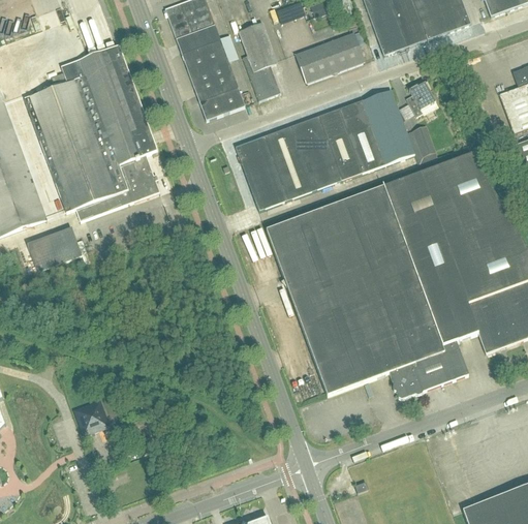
[(231,71),(206,0),(185,0),(165,7),(164,8),(192,86),(231,71)]
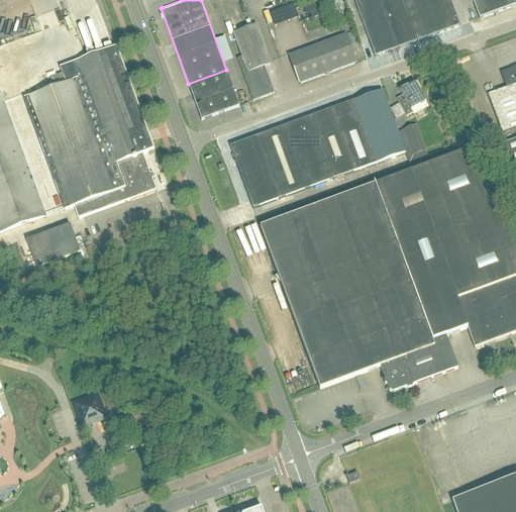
[(318,0),(306,3),(309,14),(321,11),(318,0)]
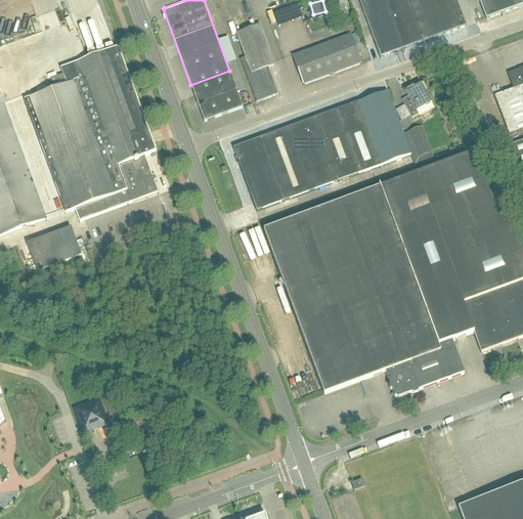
[(359,0),(380,54),(465,23),(456,0),(359,0)]
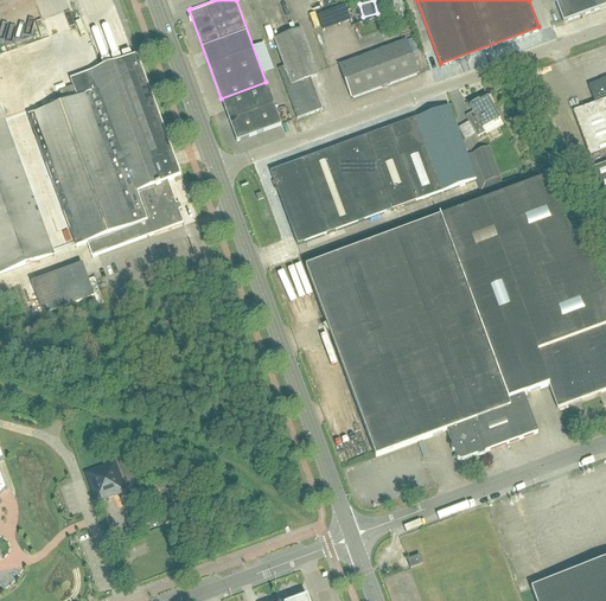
[(555,0),(562,18),(605,1),(605,0),(555,0)]
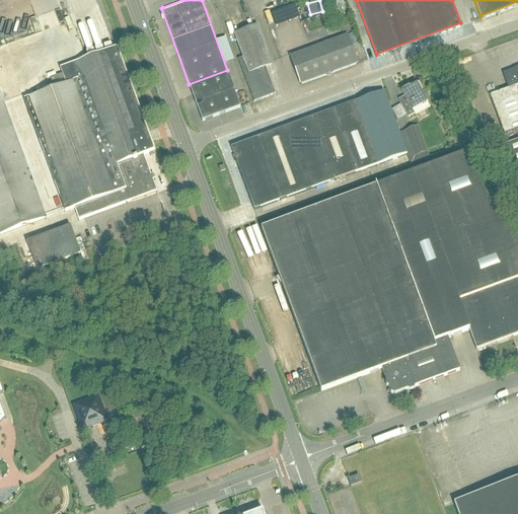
[(276,21),(299,12),(296,4),(273,13),(276,21)]
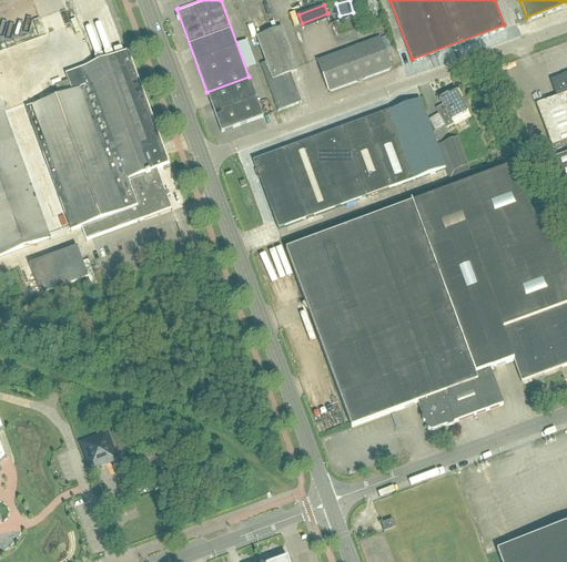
[(37,21),(41,36),(49,33),(44,19),(37,21)]
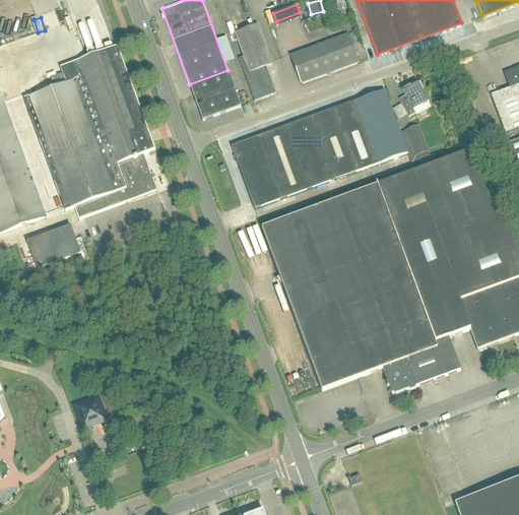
[(257,22),(234,31),(242,54),(238,56),(253,99),(275,90),(265,64),(272,61),(257,22)]
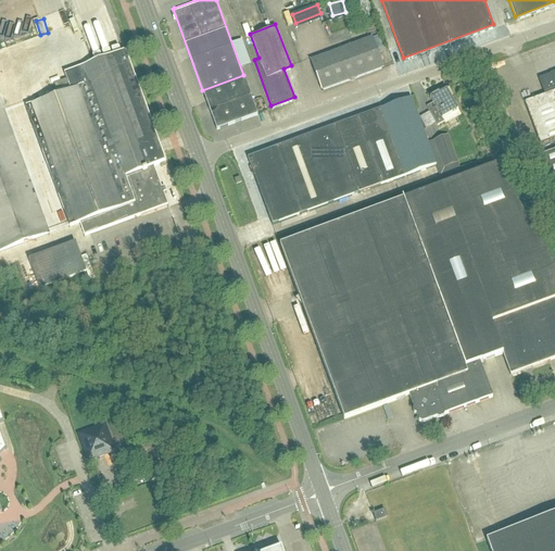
[(382,64),(371,34),(310,57),(320,87),(382,64)]
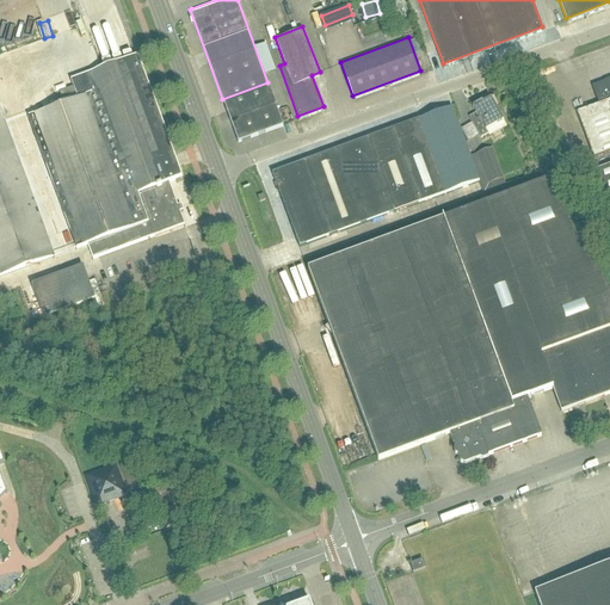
[(167,135),(136,53),(71,76),(76,94),(28,113),(75,245),(86,241),(92,255),(135,238),(183,221),(167,178),(180,173),(166,136),(167,135)]
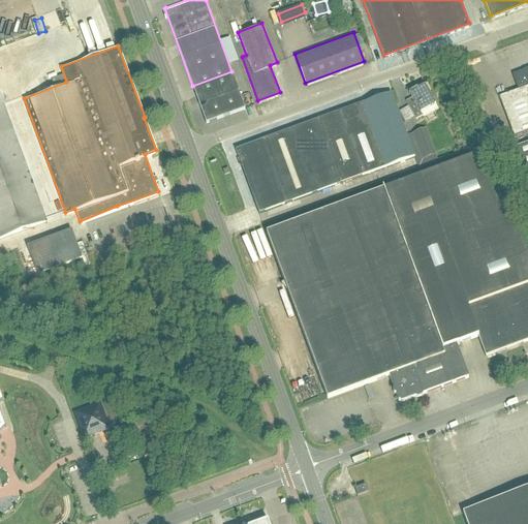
[(527,64),(511,71),(518,87),(498,94),(513,133),(527,127),(527,64)]
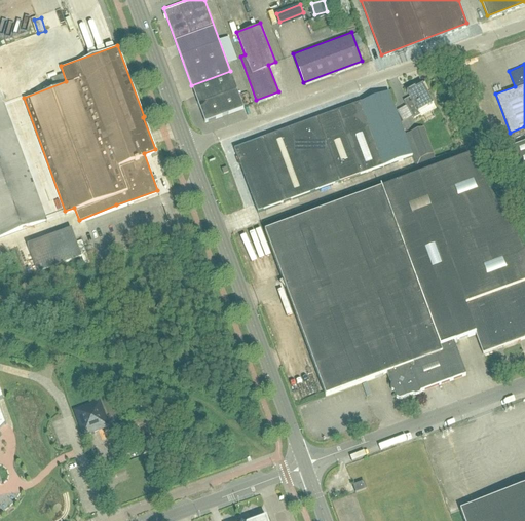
[(230,71),(191,85),(197,101),(236,86),(230,71)]
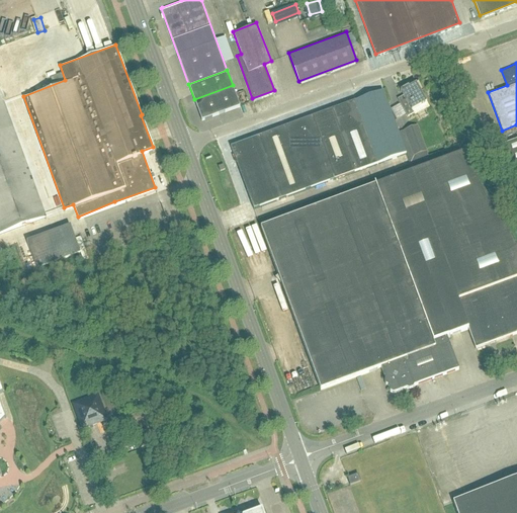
[(469,75),(462,78),(464,84),(471,81),(469,75)]
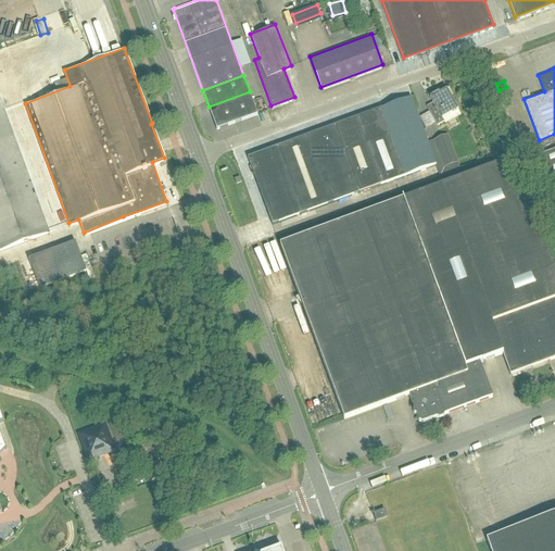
[(437,122),(443,119),(444,121),(459,112),(445,86),(438,90),(438,89),(429,94),(436,104),(429,108),(427,103),(426,103),(437,122)]
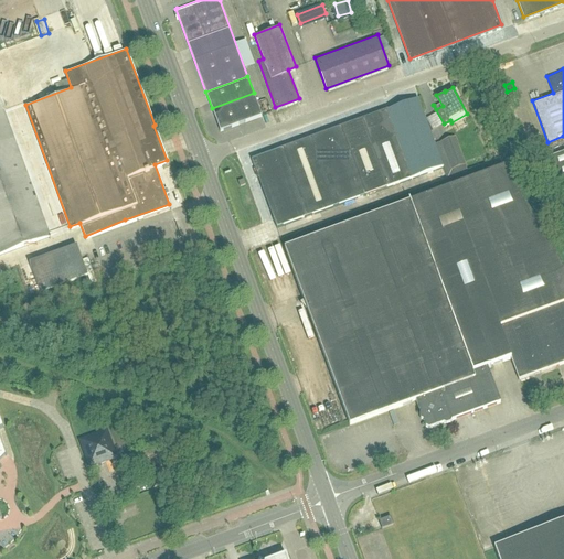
[(254,93),(212,108),(220,128),(261,113),(254,93)]
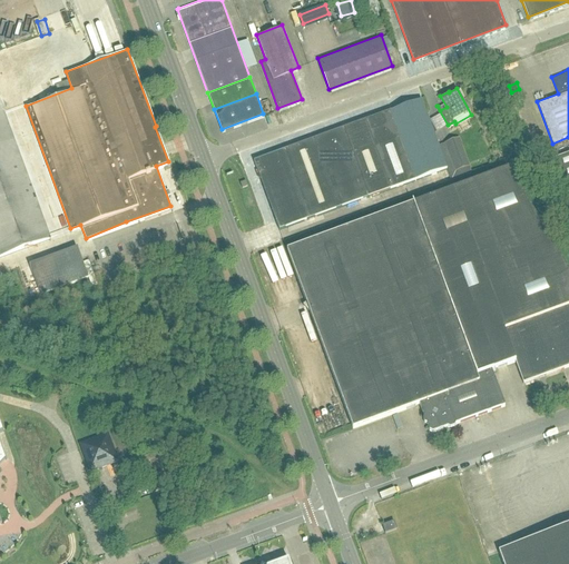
[(390,107),(353,120),(379,189),(445,166),(421,97),(391,108),(390,107)]
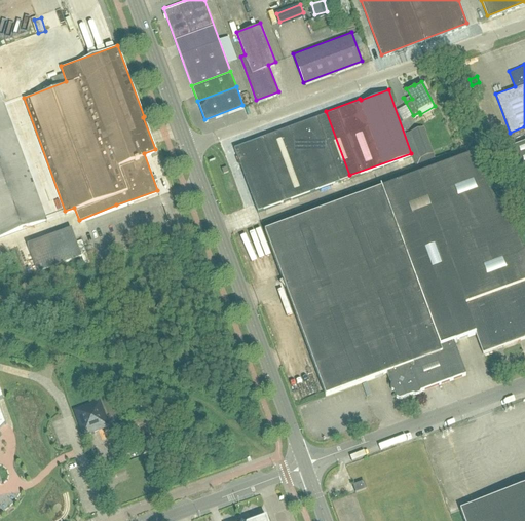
[(12,126),(0,92),(0,234),(45,218),(12,126)]
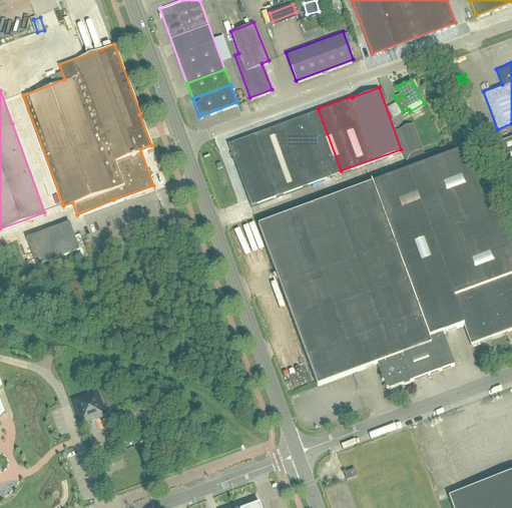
[(227,142),(247,195),(249,199),(250,203),(249,203),(250,204),(261,199),(332,174),(341,170),(318,108),(227,141),(227,142)]
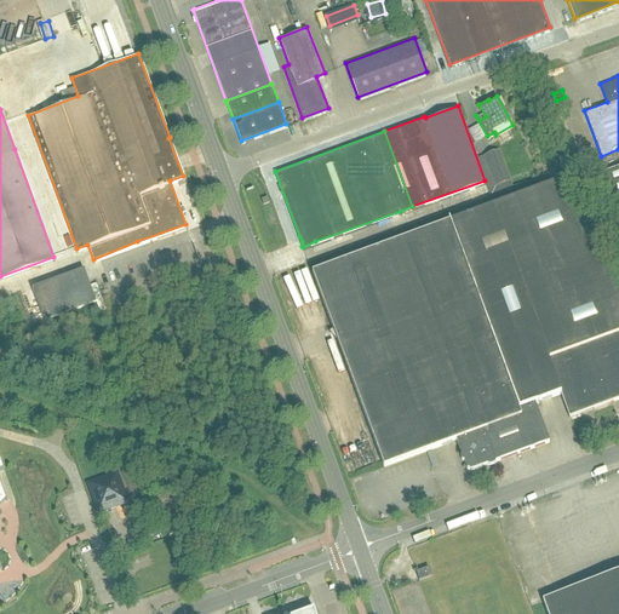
[(498,147),(483,151),(492,177),(508,172),(498,147)]
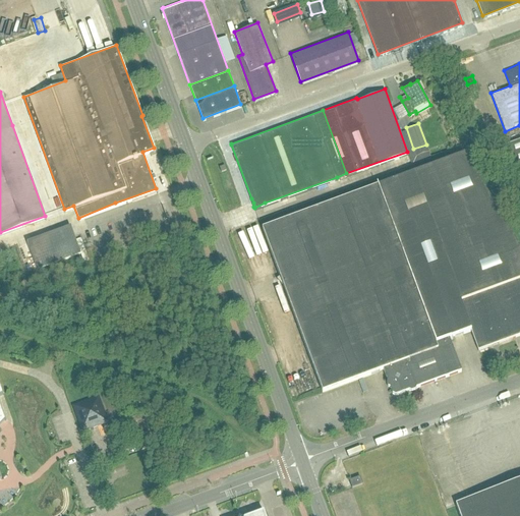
[(519,136),(507,141),(517,171),(519,169),(519,136)]
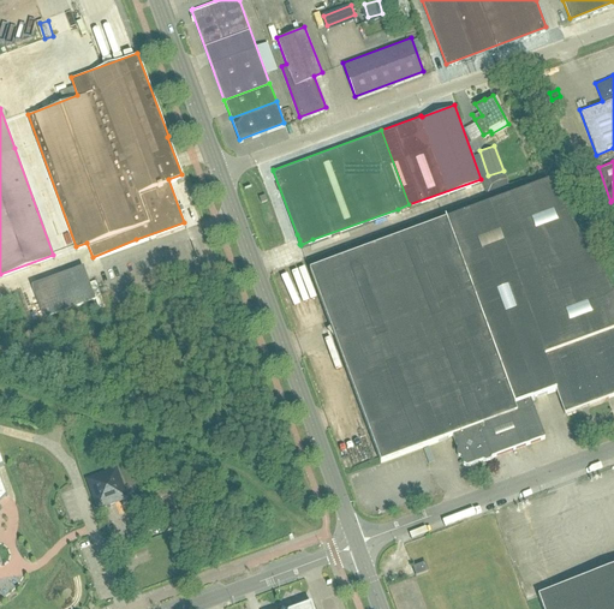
[(547,179),(489,201),(558,387),(555,388),(564,411),(613,392),(613,292),(583,239),(547,179)]
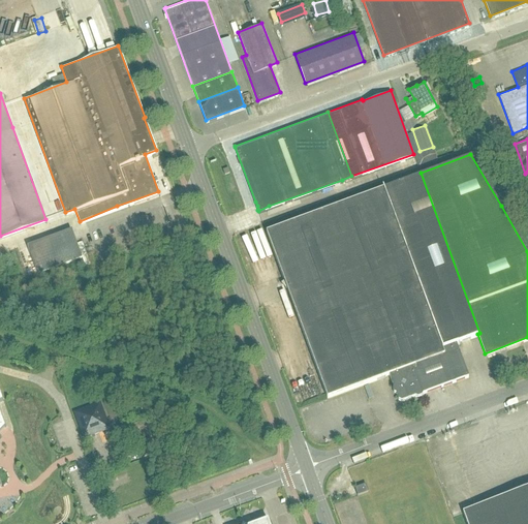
[(479,333),(421,173),(329,206),(266,229),(327,396),(389,373),(397,397),(400,399),(468,374),(456,341),(477,334),(479,333)]
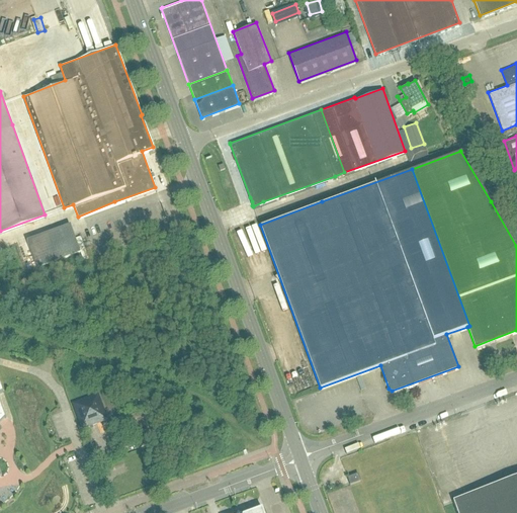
[(35,265),(79,248),(75,236),(73,231),(29,247),(35,265)]
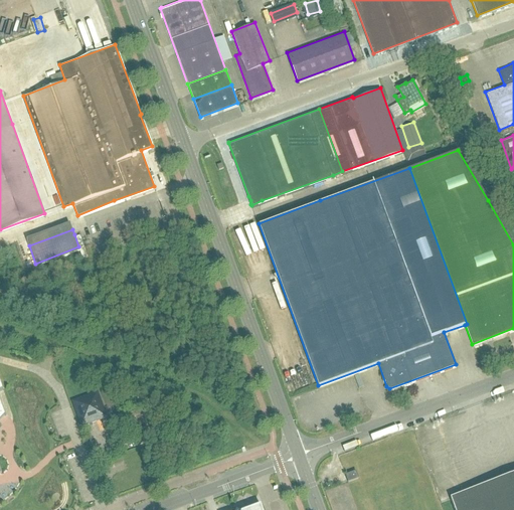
[(80,423),(106,414),(97,389),(71,398),(80,423)]
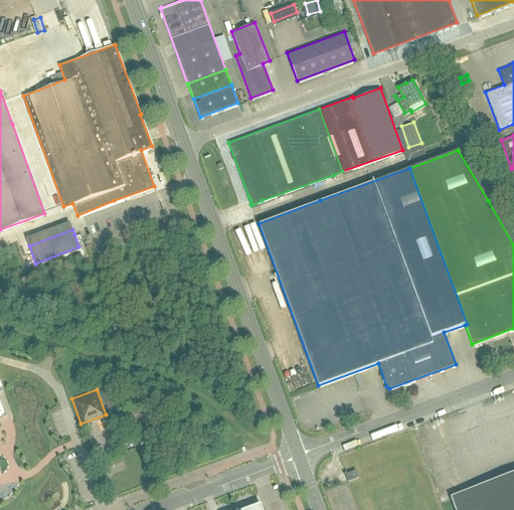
[(121,412),(125,422),(134,418),(130,409),(121,412)]
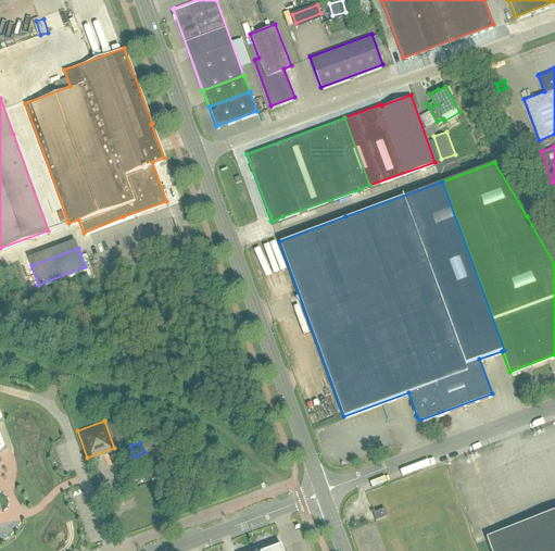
[(128,446),(115,450),(118,456),(130,452),(128,446)]
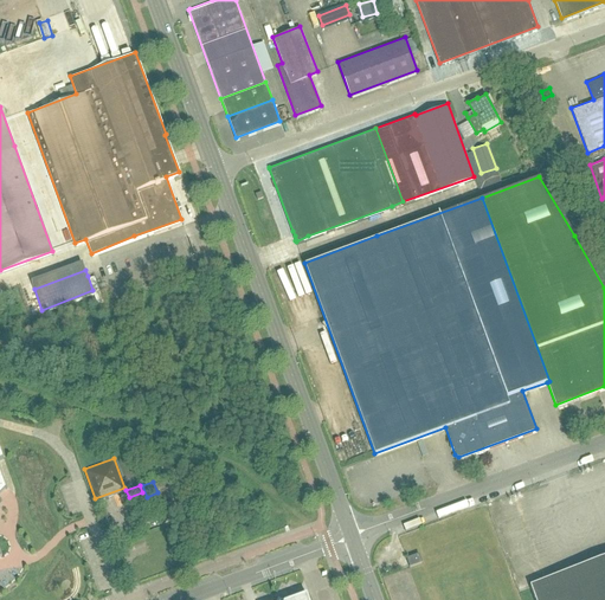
[(50,591),(105,571),(95,540),(38,559),(50,591)]
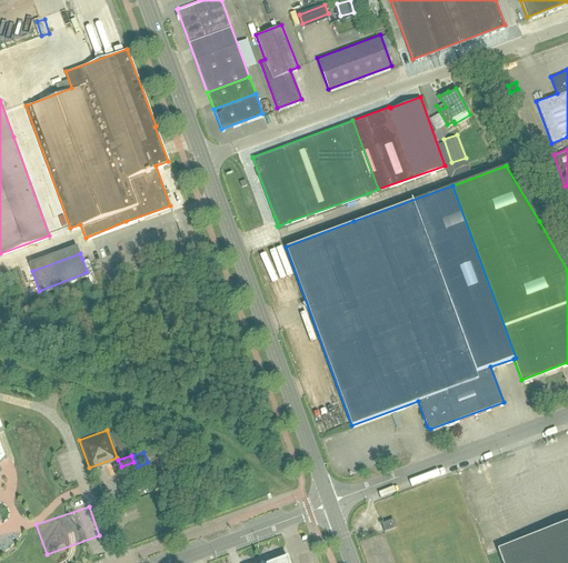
[(392,518),(381,521),(384,529),(396,525),(392,518)]
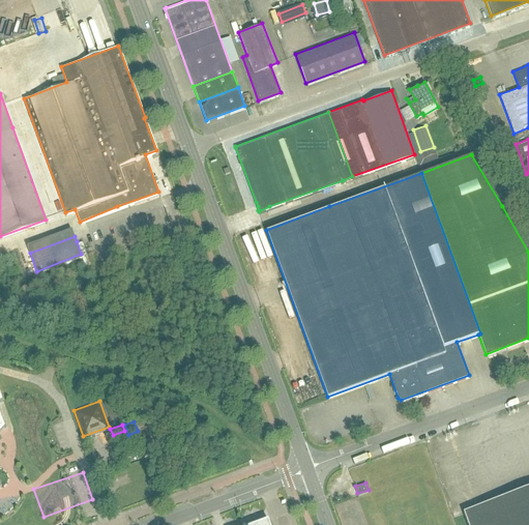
[(528,524),(528,485),(462,511),(467,524),(528,524)]
